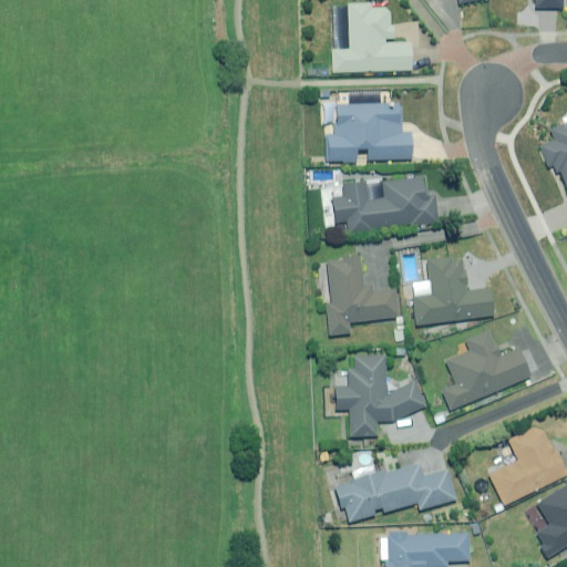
[(372,8),(372,3),(348,4),(350,49),(332,50),(333,72),(411,70),(410,37),(392,38),(391,7),(372,8)]
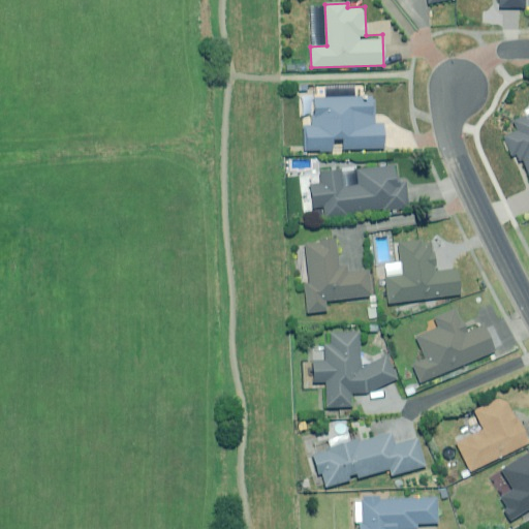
[(352,97),(315,97),(315,115),(312,115),(312,125),(306,125),(305,150),(333,151),(333,138),(343,138),(343,148),(383,149),(383,124),(375,124),(375,100),(352,100),(352,97)]
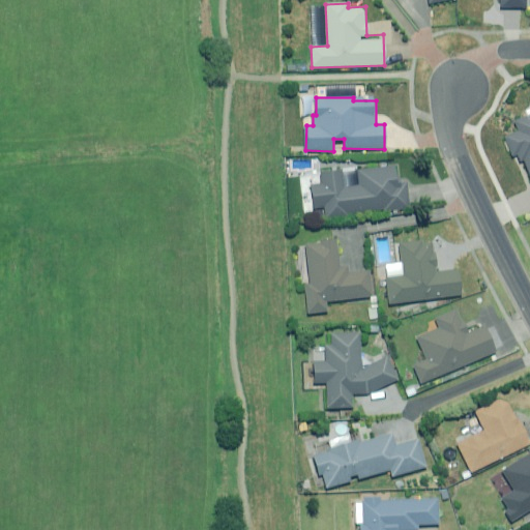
[(504,137),(512,157),(517,155),(519,162),(525,159),(529,174),(529,115),(514,121),(519,130),(504,137)]
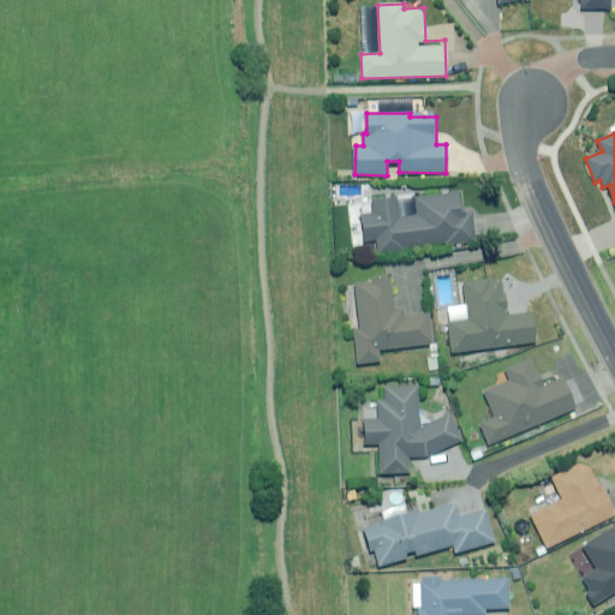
[(464,213),(463,192),(415,197),(417,215),(399,216),(398,196),(372,198),(374,213),(360,214),(363,240),(377,240),(378,251),(404,249),(404,246),(473,242),(471,213),(464,213)]
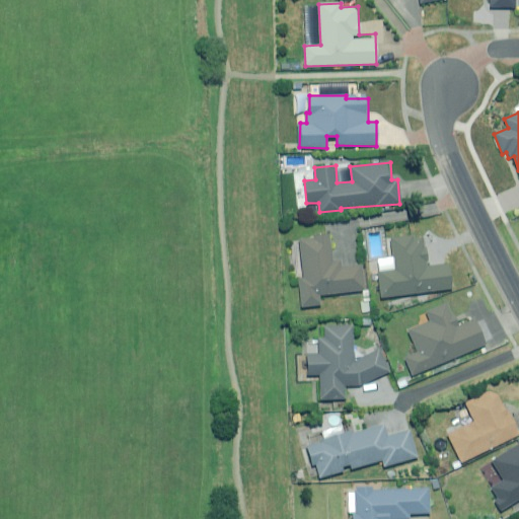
[(428,267),(424,235),(390,239),(394,269),(377,271),(381,297),(451,288),(448,264),(428,267)]
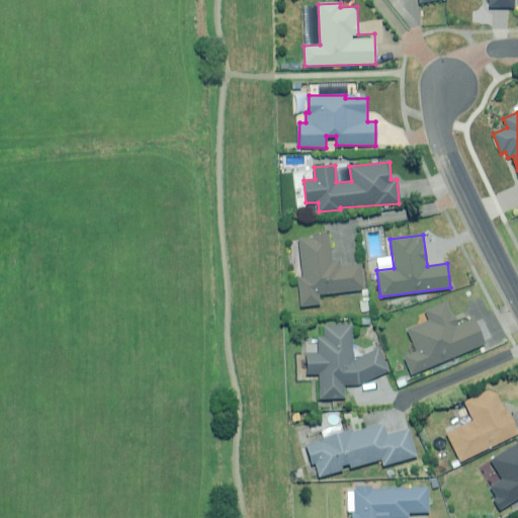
[(334,267),(331,237),(299,240),(303,276),(297,277),(300,307),(320,305),(319,293),(364,289),(361,264),(334,267)]
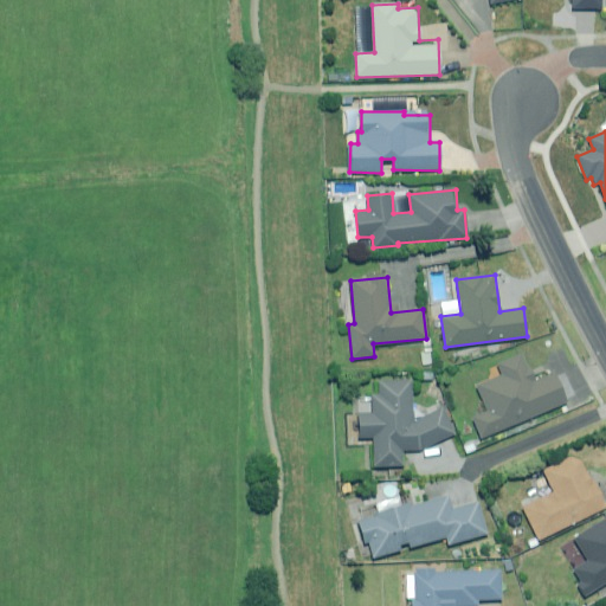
[(474,417),(481,438),(568,405),(555,372),(533,380),(523,354),(498,362),(503,375),(477,385),(488,412),(474,417)]
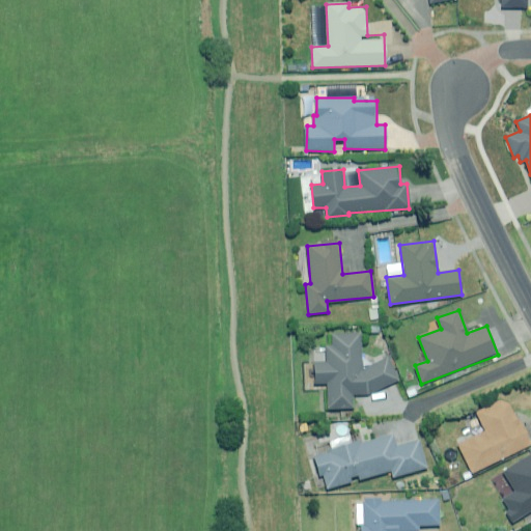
[(361,332),(332,333),(333,344),(326,344),(327,361),(314,362),(314,384),(328,383),(328,409),(353,408),(353,394),(363,394),(398,380),(389,358),(362,368),(361,332)]
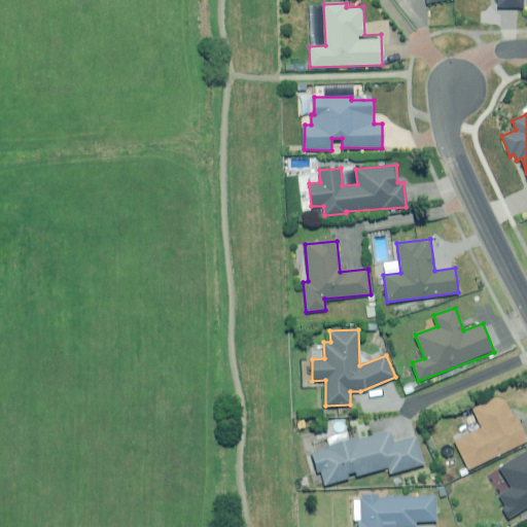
[(512,412),(503,395),(473,410),(482,427),(455,441),(468,468),(526,441),(513,411),(512,412)]
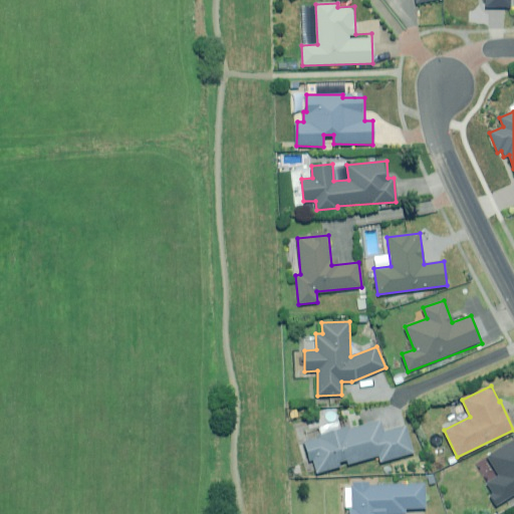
[(313,459),(316,472),(339,466),(338,462),(346,460),(347,464),(378,456),(380,462),(414,453),(407,425),(383,431),(380,420),(334,432),(332,426),(301,434),(308,461),(313,459)]
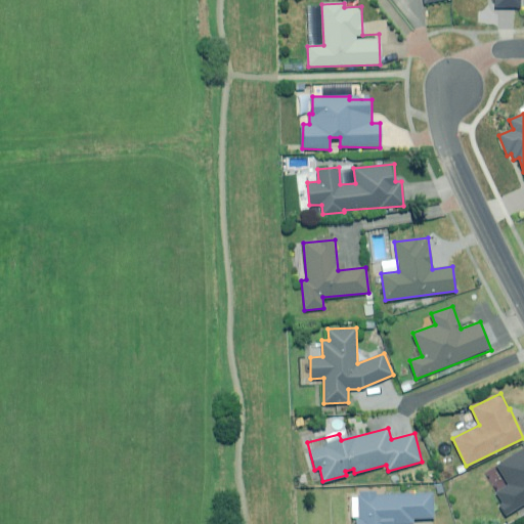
[(495,492),(508,513),(515,509),(519,515),(523,511),(523,447),(496,465),(509,484),(495,492)]
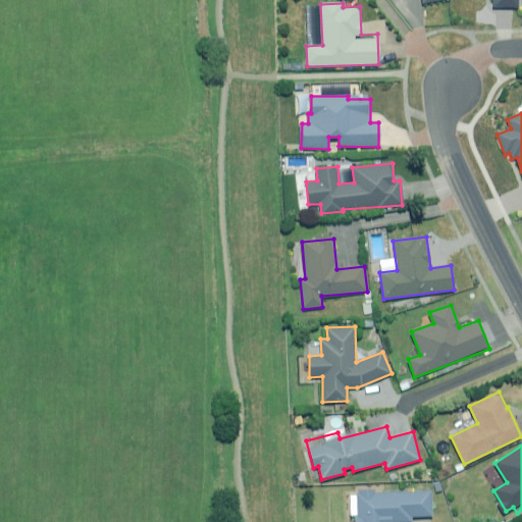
[(374,493),(374,489),(357,490),(358,515),(354,515),(353,521),(411,521),(411,517),(432,516),(431,490),(374,493)]
